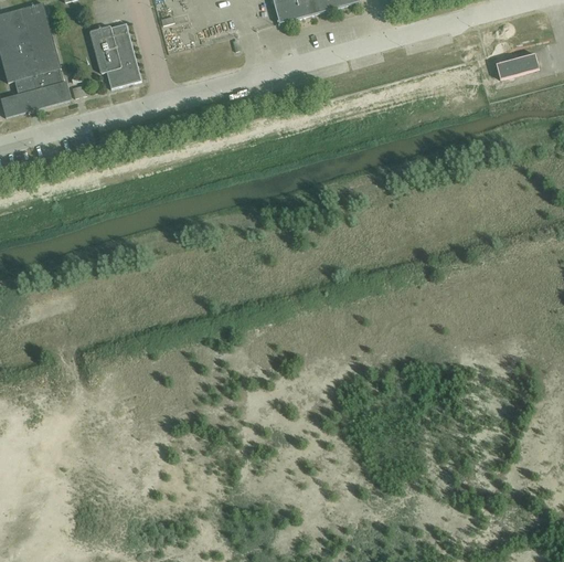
[(157,0),(159,9),(172,4),(171,0),(157,0)]
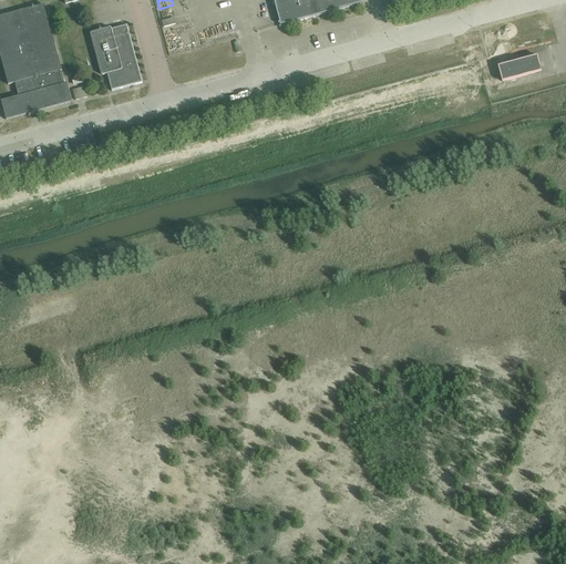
[(273,0),(279,22),(361,0),(273,0)]
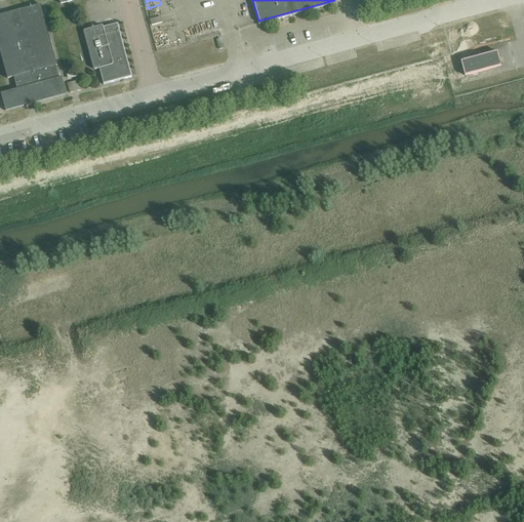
[(58,75),(55,63),(56,63),(39,1),(0,11),(0,52),(6,76),(12,74),(15,86),(0,90),(4,108),(66,91),(61,74),(58,75)]
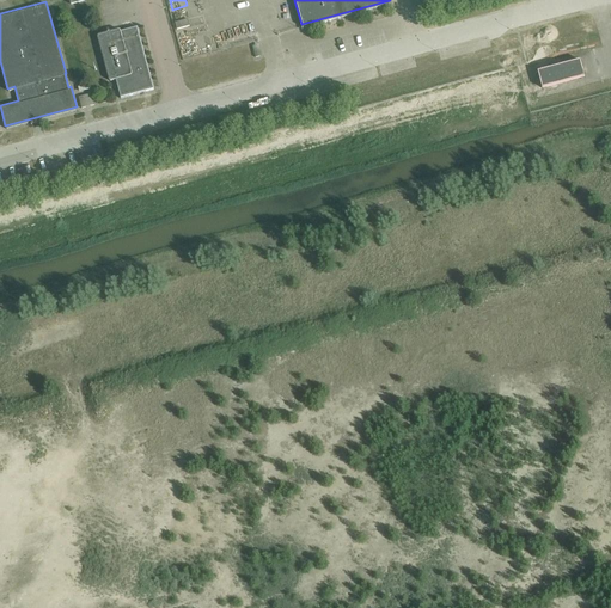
[(153,86),(136,24),(120,28),(118,28),(118,26),(117,26),(116,26),(98,31),(97,31),(97,32),(96,32),(96,34),(96,35),(108,77),(108,78),(109,78),(110,78),(114,77),(118,96),(153,86)]
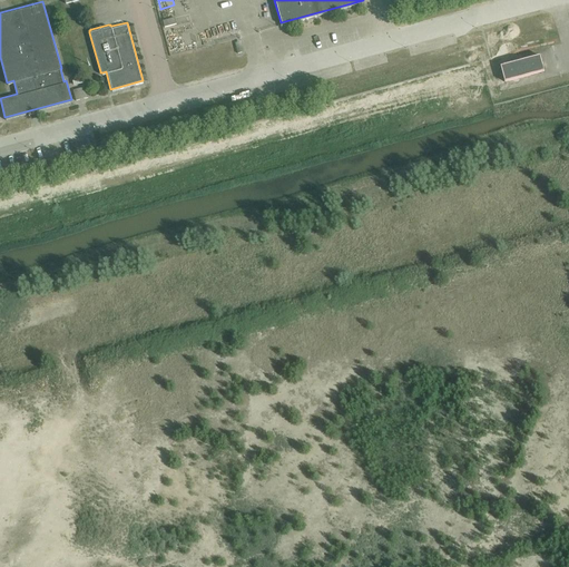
[(503,79),(542,68),(539,54),(500,64),(503,79)]
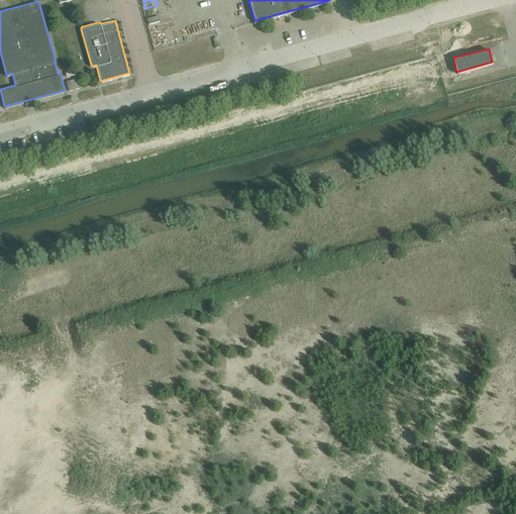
All buildings are outlined.
